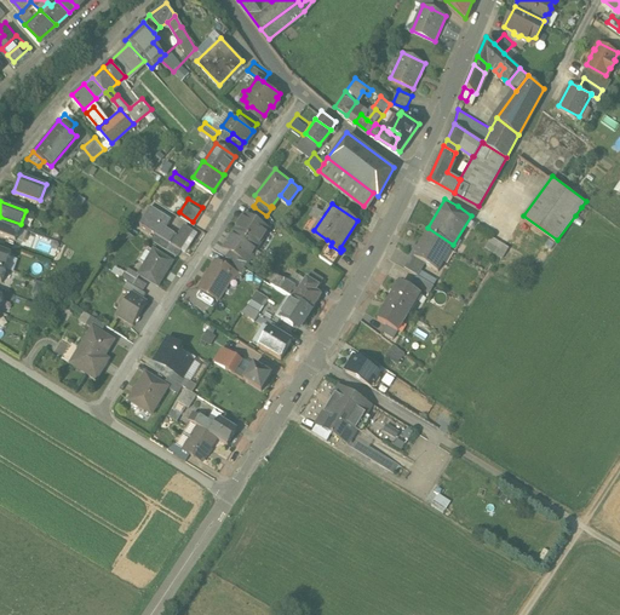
[(267,216),(254,207),(251,213),(269,225),(273,219),(267,216)]
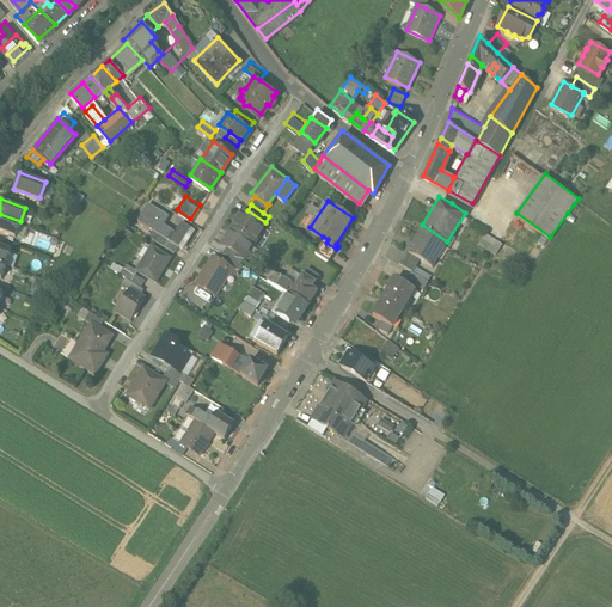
[(583,210),(574,204),(568,213),(576,220),(583,210)]
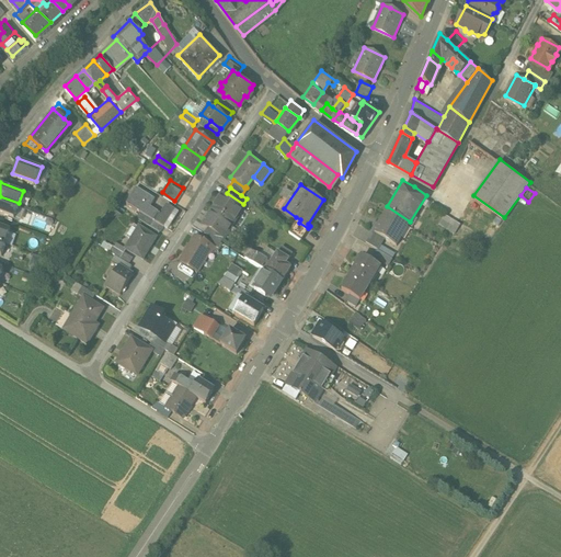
[(243,204),(227,193),(221,191),(213,205),(235,219),(243,204)]
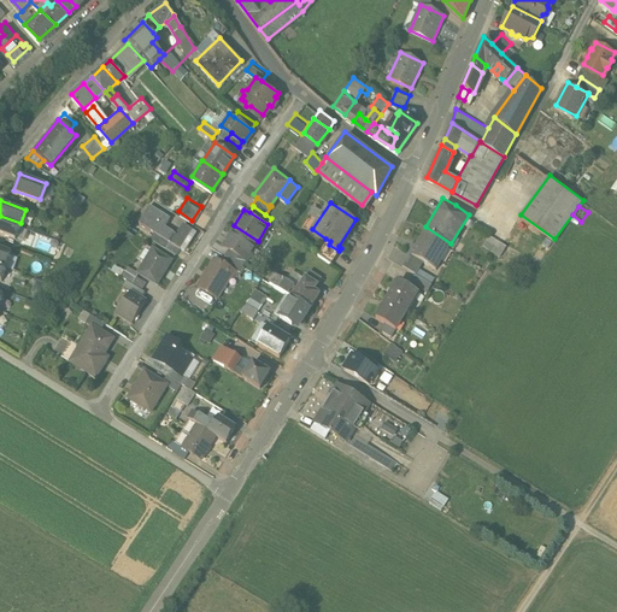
[(21,223),(0,216),(0,230),(16,236),(16,235),(21,223)]
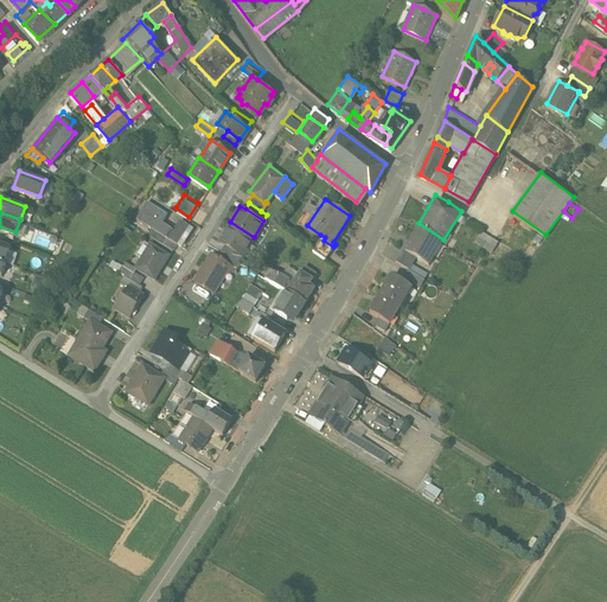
[(189,223),(179,218),(172,230),(167,237),(177,242),(180,236),(184,238),(189,231),(184,229),(189,223)]
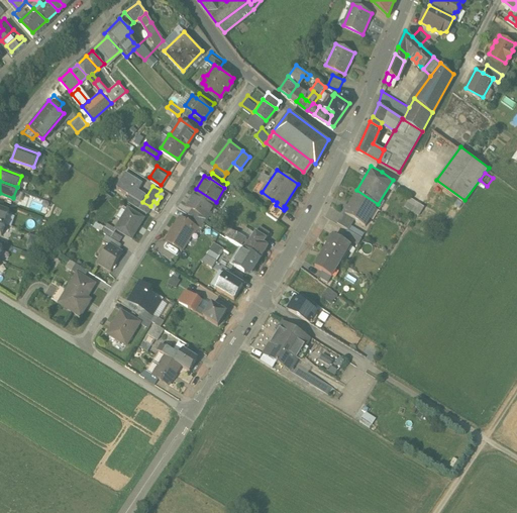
[(150,206),(142,202),(146,196),(132,187),(125,197),(147,210),(150,206)]
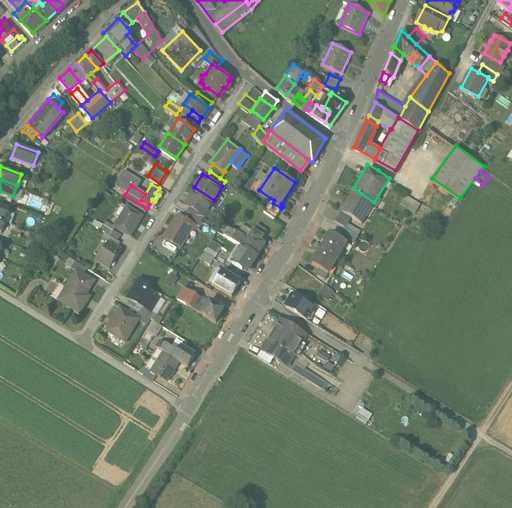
[(205,213),(214,200),(194,187),(185,201),(190,204),(194,206),(205,213)]
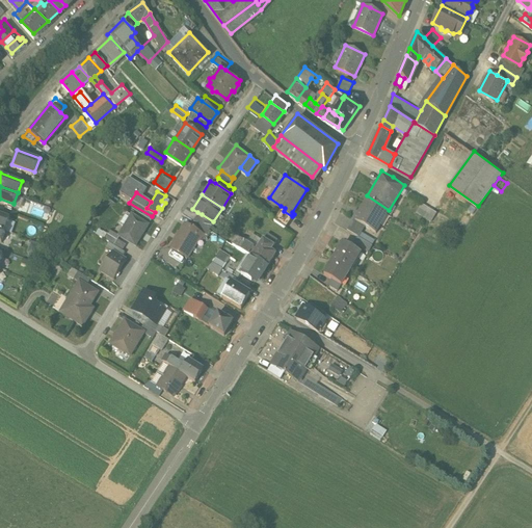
[(367,195),(361,205),(353,216),(365,225),(376,231),(389,211),(389,210),(367,195)]
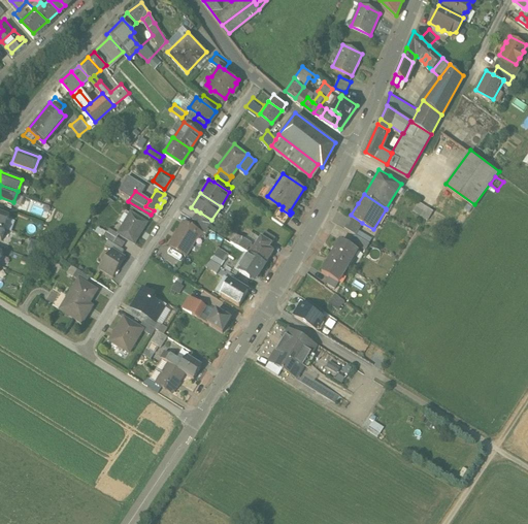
[(429,205),(419,198),(414,207),(423,214),(429,205)]
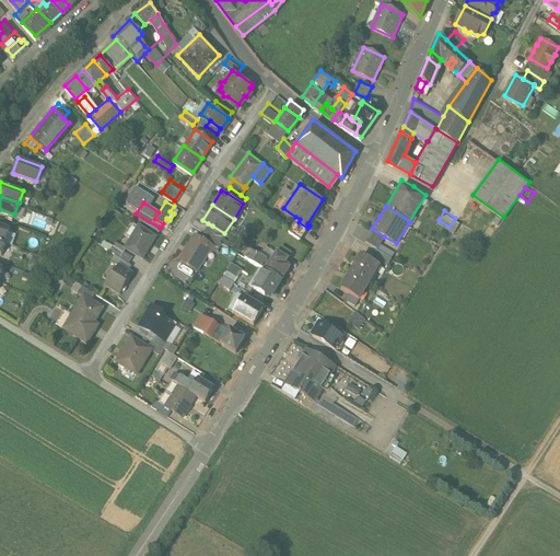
[(307,228),(299,222),(300,219),(295,217),(288,228),(301,236),(307,228)]
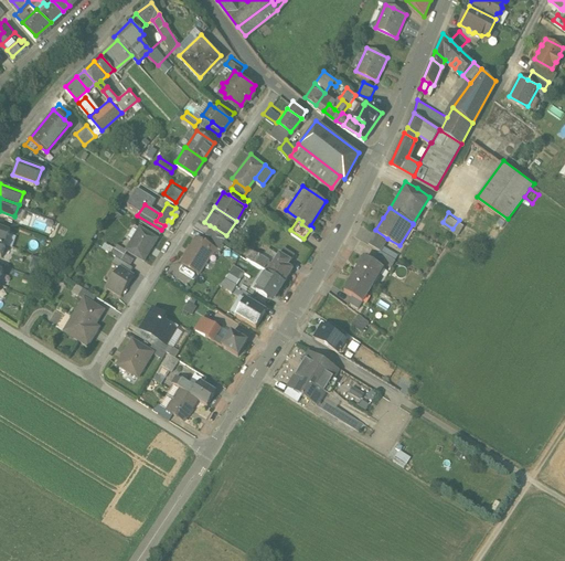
[(11,230),(0,225),(0,240),(6,242),(11,230)]
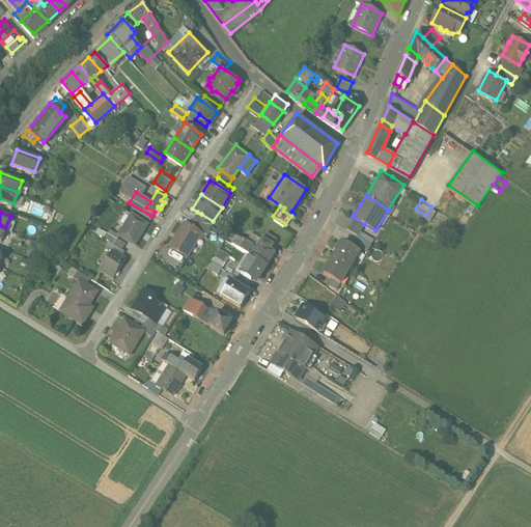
[(147,221),(132,212),(119,231),(135,242),(147,221)]
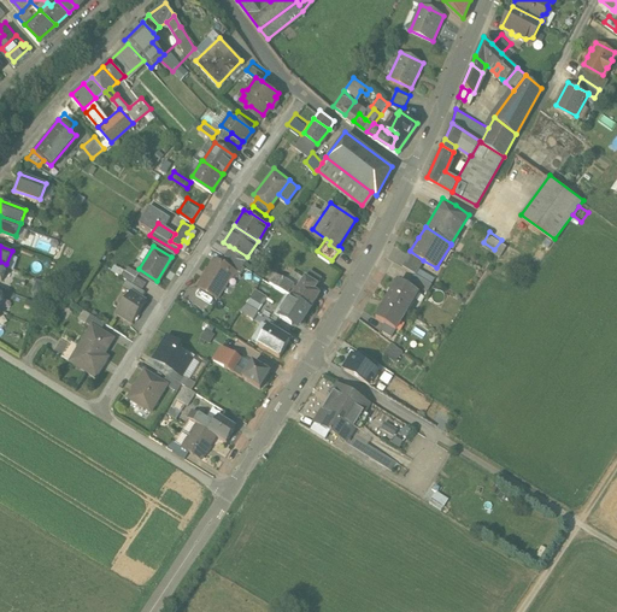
[(234,248),(229,246),(224,252),(233,257),(244,263),(247,257),(234,248)]
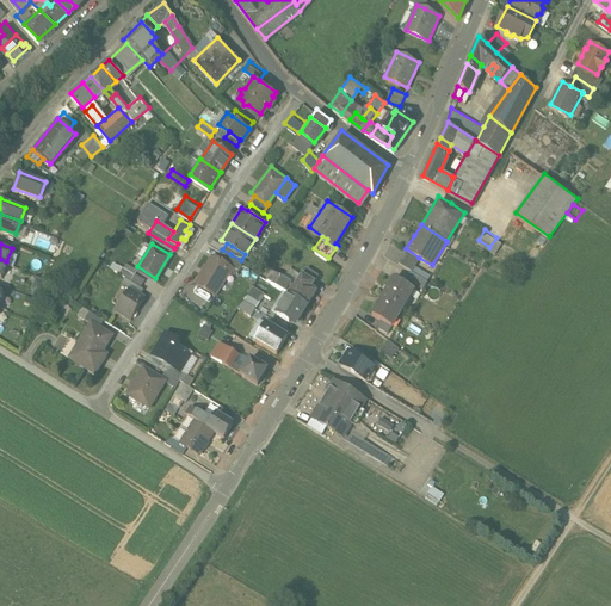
[(419,258),(406,248),(397,260),(412,269),(419,258)]
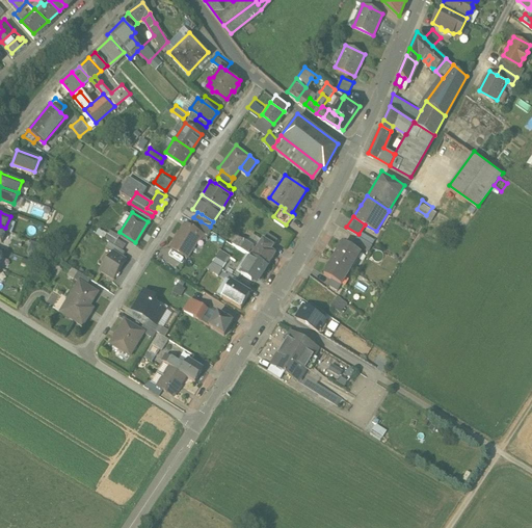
[(197,227),(185,218),(168,244),(188,257),(204,232),(205,231),(197,227)]
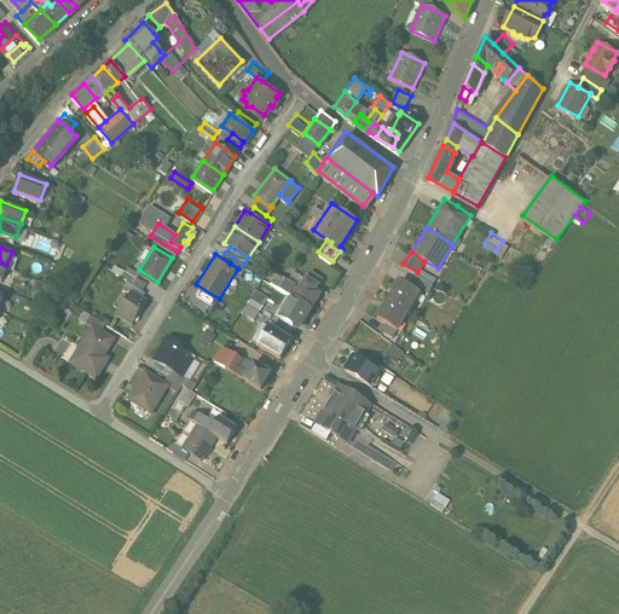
[(244,264),(233,258),(230,264),(238,268),(237,270),(242,272),(246,265),(244,264)]
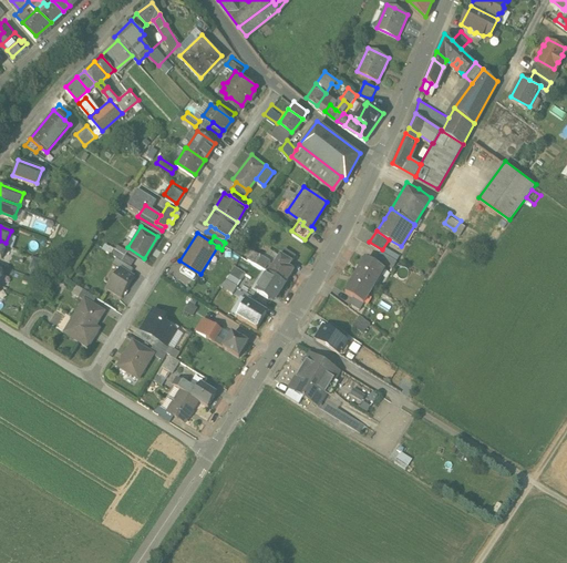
[(125,253),(114,245),(111,251),(116,255),(122,258),(125,253)]
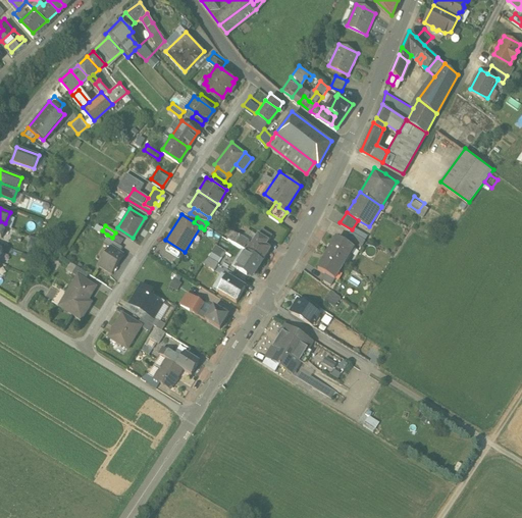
[(248,225),(243,235),(249,239),(249,243),(251,244),(255,237),(258,231),(248,225)]
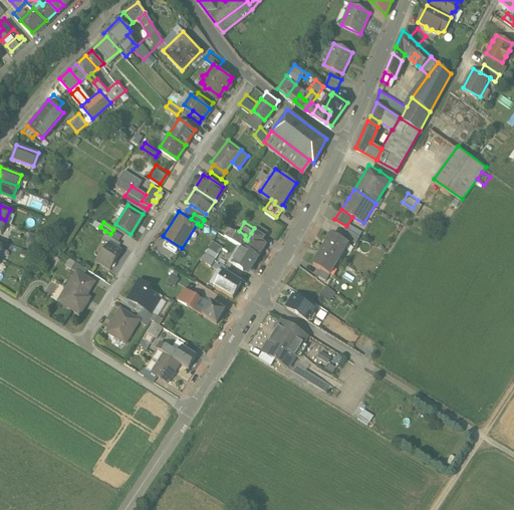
[(269,230),(257,222),(254,228),(266,235),(269,230)]
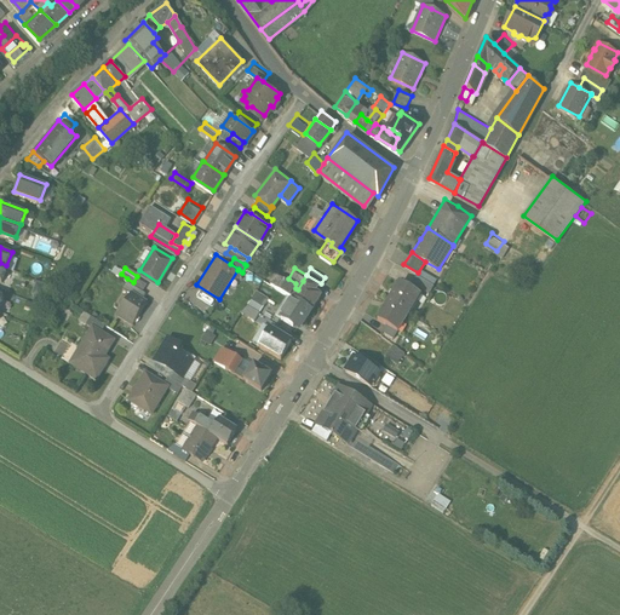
[(288,279),(276,270),(270,281),(281,287),(283,283),(281,282),(282,279),(285,281),(296,288),(296,283),(288,279)]
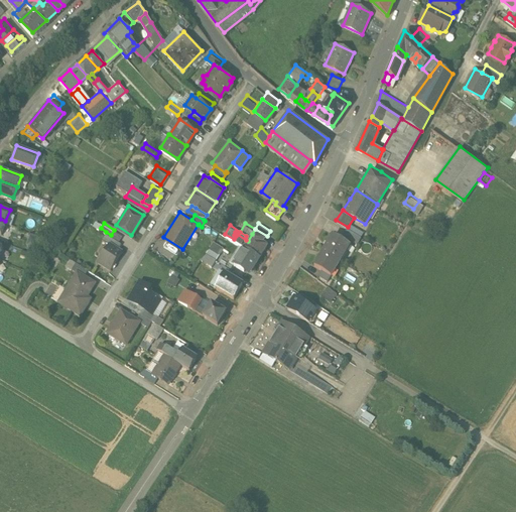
[(362,235),(348,227),(344,233),(358,241),(362,235)]
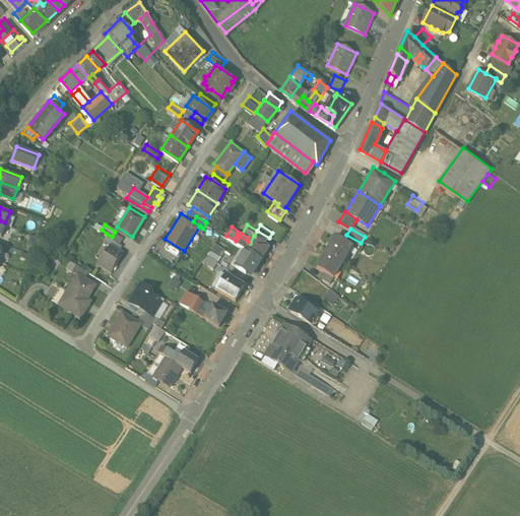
[(257,231),(254,236),(266,243),(269,238),(257,231)]
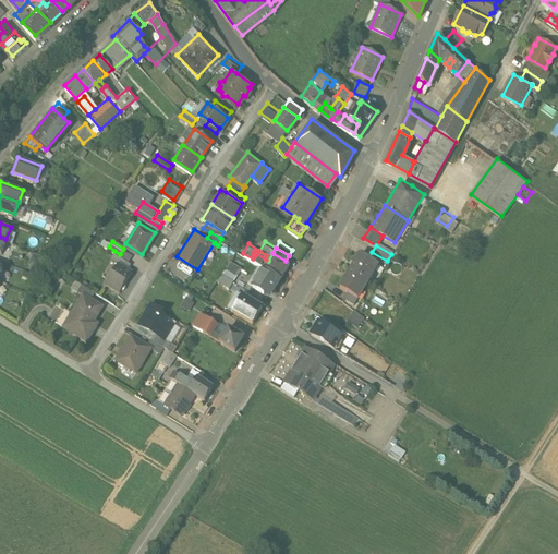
[(120,254),(114,251),(111,257),(118,261),(119,261),(128,266),(131,261),(120,254)]
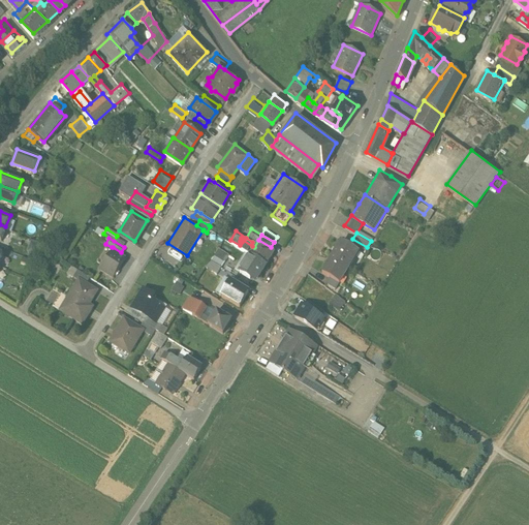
[(358,248),(342,239),(333,253),(349,265),(354,256),(352,255),(358,248)]
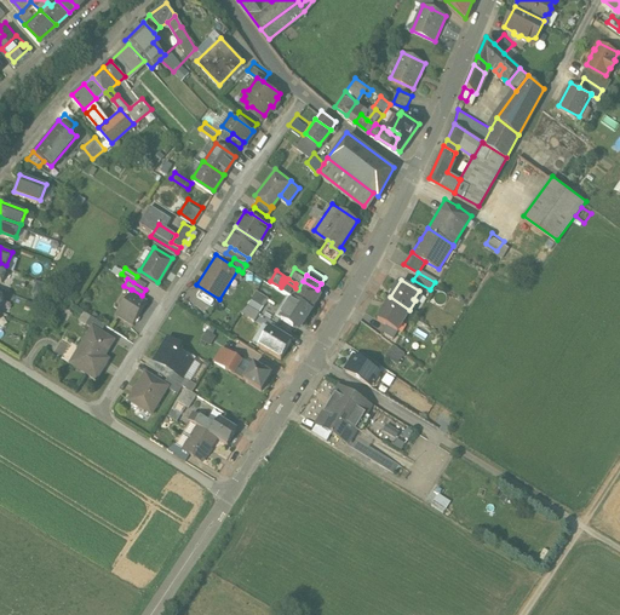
[(296,288),(285,281),(283,283),(281,287),(293,295),(298,289),(296,288)]
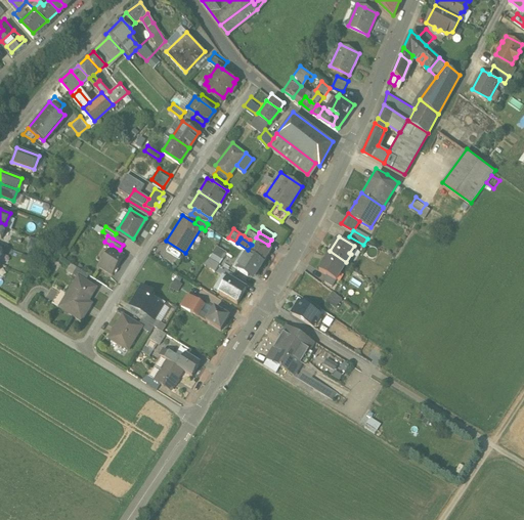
[(268,245),(256,237),(252,245),(248,250),(263,259),(271,247),(268,245)]
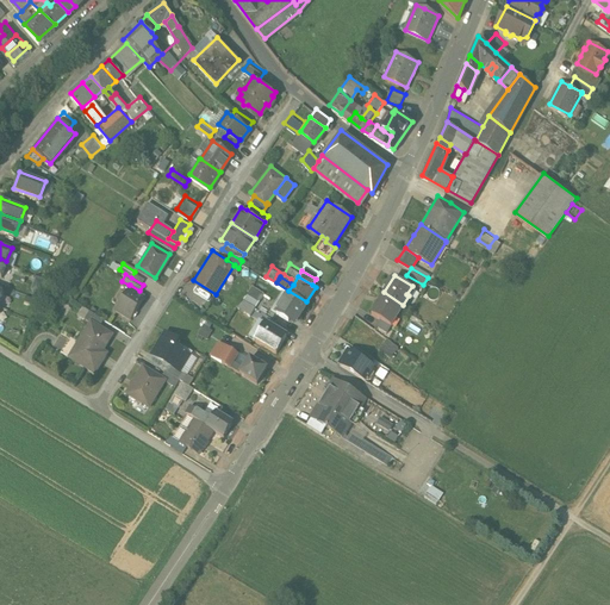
[(265,289),(253,282),(243,297),(255,304),(265,289)]
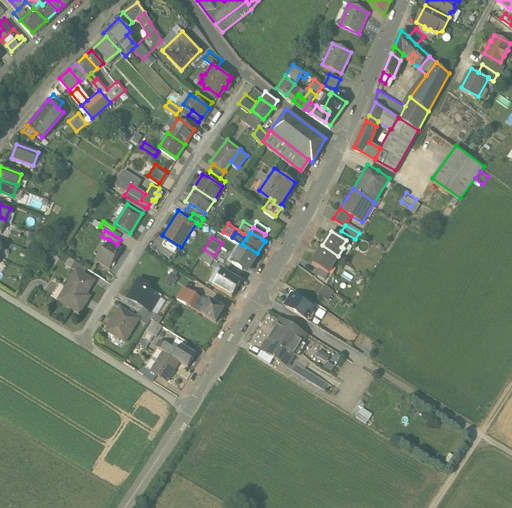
[(117,244),(109,239),(108,239),(97,257),(110,265),(121,247),(117,244)]
